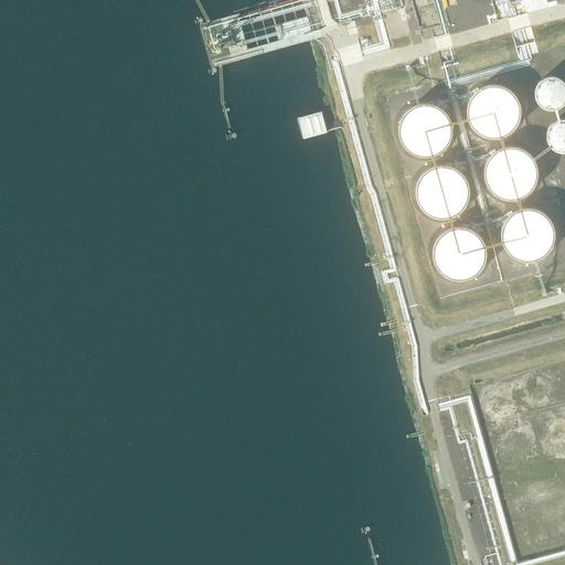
[(519,11),(516,1),(516,0),(515,0),(493,0),(472,6),(478,23),(478,22),(503,16),(504,17),(504,16),(520,11),(520,10),(519,11)]
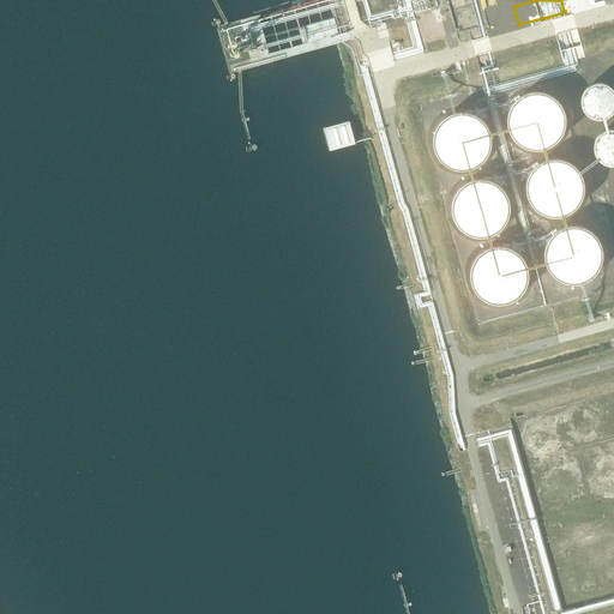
[(463,10),(455,12),(458,25),(465,23),(463,10)]
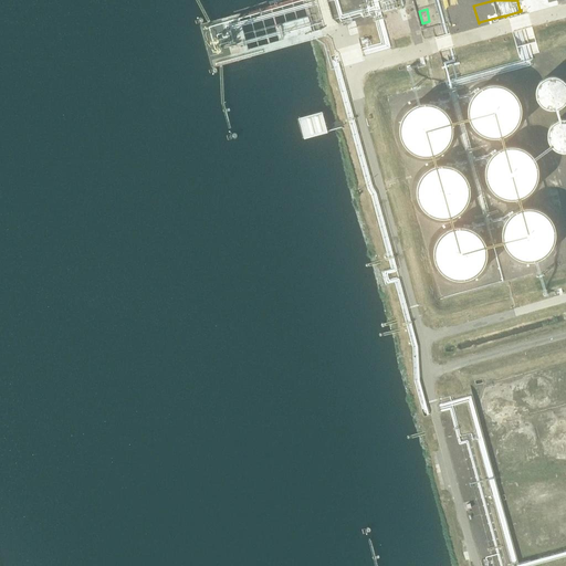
[(356,21),(346,23),(349,35),(358,33),(356,21)]
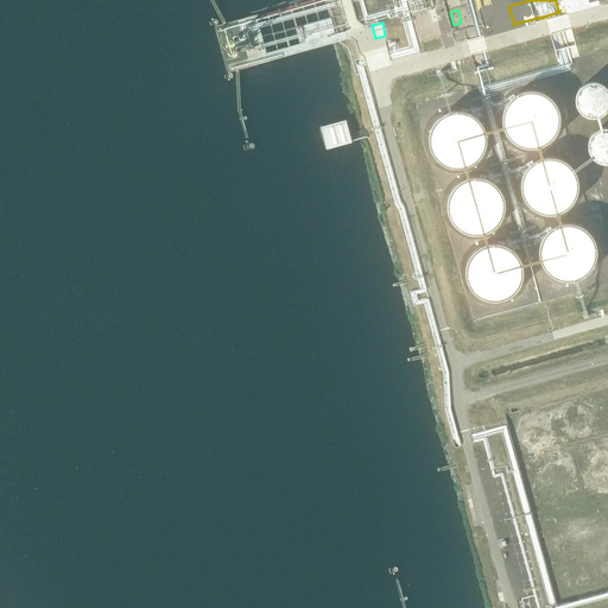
[(577,93),(576,94),(576,96),(575,99),(575,100),(575,101),(576,103),(576,105),(576,106),(577,107),(577,108),(578,109),(578,111),(581,113),(582,114),(583,115),(584,116),(587,116),(589,118),(590,118),(593,118),(594,118),(596,118),(599,118),(600,116),(601,116),(603,115),(605,114),(606,113),(607,112),(607,109),(607,89),(607,88),(606,87),(603,86),(602,84),(601,83),(600,83),(597,82),(596,82),(595,82),(593,82),(591,82),(590,82),(588,82),(587,83),(586,84),(583,84),(582,86),(581,87),(580,88),(578,90),(577,92),(577,93)]
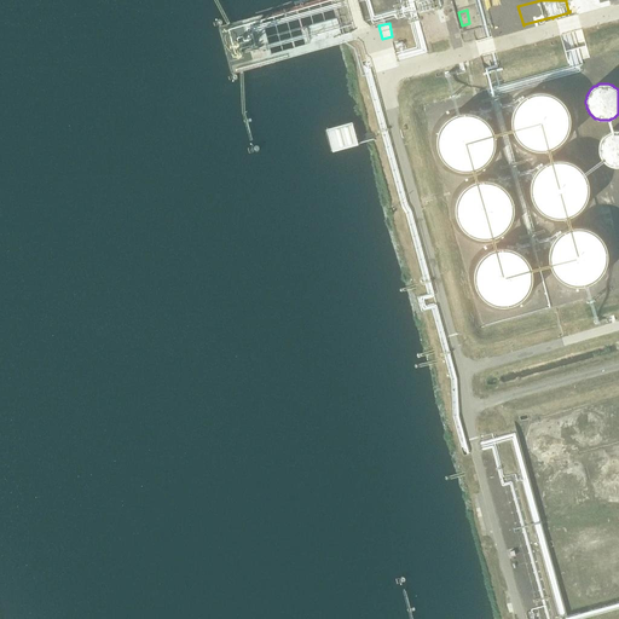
[(524,98),(521,100),(519,102),(518,104),(516,106),(515,109),(514,113),(513,114),(513,116),(512,120),(512,122),(512,126),(513,127),(513,128),(513,129),(514,132),(514,133),(515,136),(518,138),(519,140),(520,142),(522,144),(524,145),(525,146),(527,148),(530,149),(533,150),(536,150),(538,151),(541,151),(543,151),(547,150),(549,150),(553,149),(555,148),(556,146),(559,145),(560,144),(561,143),(562,142),(563,140),(566,137),(567,136),(568,133),(568,132),(570,131),(570,129),(570,127),(571,126),(571,123),(571,121),(571,119),(570,117),(570,116),(570,114),(568,111),(568,110),(567,108),(566,106),(566,105),(563,103),(562,100),(560,99),(559,98),(557,97),(555,96),(554,96),(551,94),(549,93),(548,93),(545,92),(543,92),(539,92),(538,92),(534,93),(532,93),(531,94),(528,96),(526,96),(525,97),(524,98)]
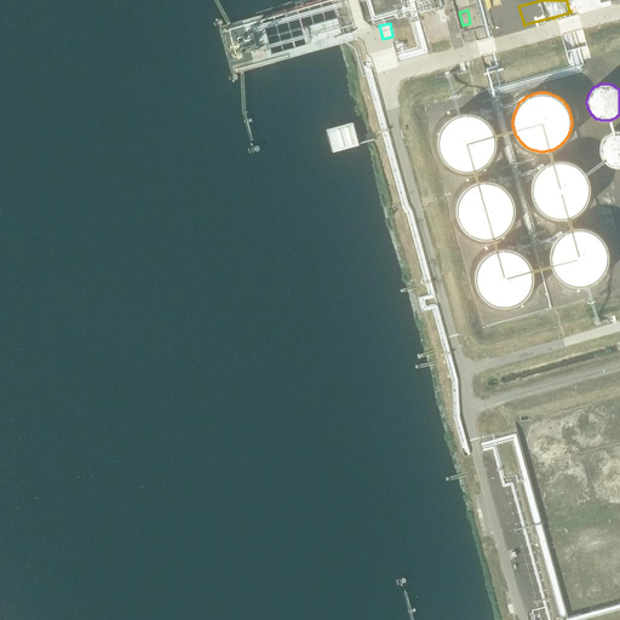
[(440,132),(438,135),(438,136),(437,137),(437,141),(437,144),(437,147),(438,148),(438,150),(438,151),(440,153),(440,155),(442,158),(443,160),(445,162),(446,162),(448,165),(451,167),(453,168),(457,170),(459,171),(463,171),(465,172),(469,172),(470,171),(472,171),(475,171),(478,170),(481,168),(483,166),(486,165),(487,162),(488,162),(489,161),(491,160),(492,158),(493,155),(494,154),(494,153),(495,150),(495,147),(497,144),(497,143),(497,141),(495,138),(495,137),(495,136),(494,133),(494,131),(493,130),(493,128),(492,126),(491,125),(489,124),(488,122),(486,120),(483,119),(482,118),(480,115),(477,115),(474,114),(472,114),(470,113),(466,113),(464,113),(461,114),(459,114),(457,115),(453,116),(452,118),(449,119),(447,120),(446,122),(443,125),(442,126),(441,130),(440,132)]
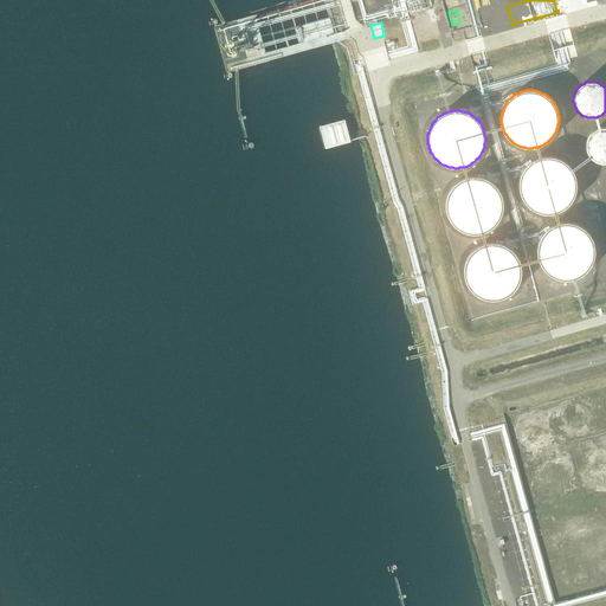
[(345,120),(320,127),(326,148),(350,141),(345,120)]
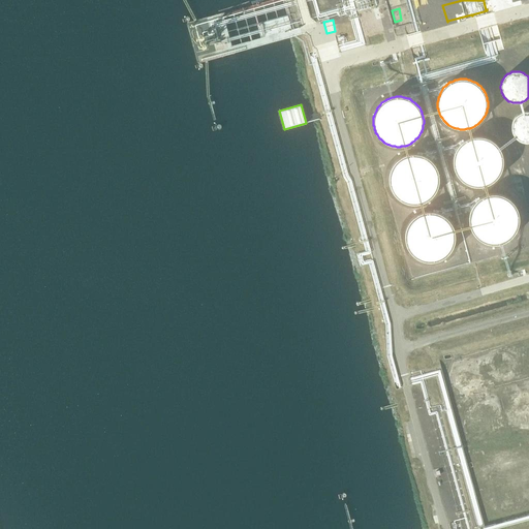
[(528,111),(527,111),(525,112),(524,112),(523,112),(521,113),(520,113),(519,114),(518,115),(517,116),(516,117),(515,118),(514,119),(512,121),(512,122),(511,123),(511,125),(511,126),(511,127),(511,129),(511,130),(511,131),(512,131),(512,133),(514,134),(514,135),(515,136),(516,137),(517,138),(518,139),(519,141),(521,142),(523,142),(524,143),(526,143),(528,143),(528,142),(528,111)]
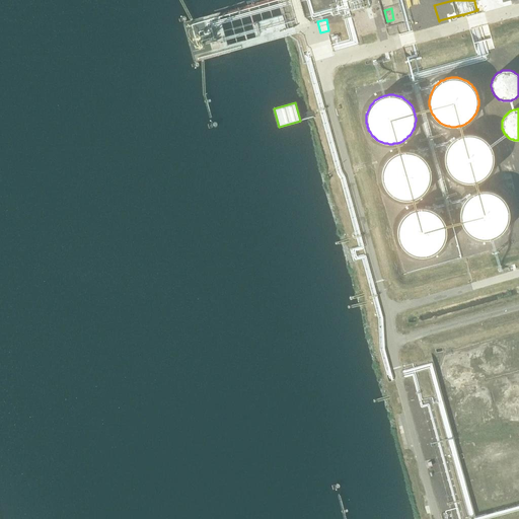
[(455,139),(453,140),(452,142),(450,143),(449,145),(448,147),(447,150),(446,150),(446,152),(445,154),(445,155),(445,157),(445,159),(445,161),(445,162),(445,163),(446,166),(447,168),(448,170),(449,171),(450,173),(451,174),(452,175),(453,177),(455,178),(457,179),(458,180),(460,181),(462,182),(465,182),(467,182),(469,183),(471,182),(473,182),(476,182),(478,181),(482,180),(483,179),(485,178),(486,177),(487,176),(489,174),(490,172),(491,170),(492,169),(493,167),(493,166),(494,164),(494,163),(494,161),(494,160),(494,158),(494,156),(494,154),(494,153),(493,151),(492,149),(492,148),(490,145),(489,144),(488,143),(487,141),(486,140),(485,139),(482,138),(480,137),(478,136),(477,135),(475,135),(472,134),(471,134),(469,134),(467,134),(465,134),(464,135),(461,136),(459,136),(458,137),(456,138),(455,139)]
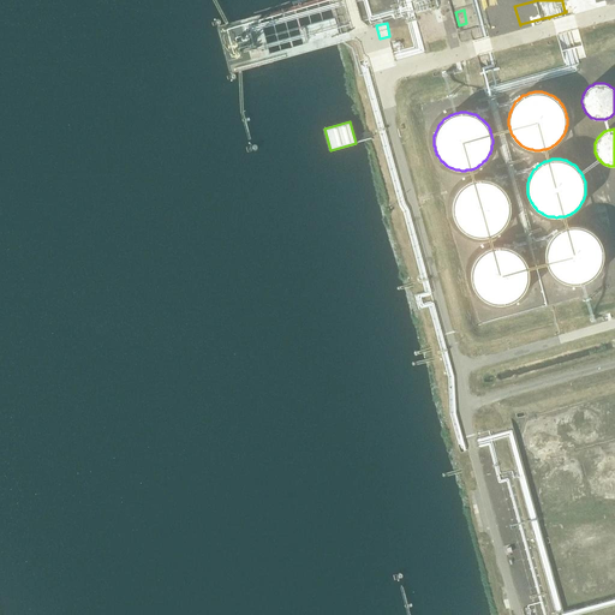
[(464,185),(463,186),(461,187),(460,189),(458,191),(457,192),(455,195),(455,196),(454,197),(454,199),(453,202),(453,203),(453,204),(453,208),(453,209),(453,210),(453,213),(453,214),(454,216),(454,218),(455,220),(455,221),(457,222),(457,224),(458,226),(459,227),(461,230),(464,232),(466,233),(470,234),(472,236),(475,237),(477,237),(479,237),(483,237),(485,237),(487,237),(490,236),(493,236),(495,234),(496,233),(500,231),(502,230),(503,227),(505,227),(506,225),(507,221),(508,220),(509,218),(509,216),(511,215),(511,213),(511,209),(511,208),(511,206),(511,203),(509,201),(509,198),(508,196),(507,195),(506,192),(505,191),(503,189),(502,187),(500,185),(499,184),(496,183),(495,183),(493,181),(491,180),(488,180),(485,179),(484,179),(482,179),(479,179),(477,179),(475,180),(472,180),(471,181),(467,183),(466,184),(464,185)]
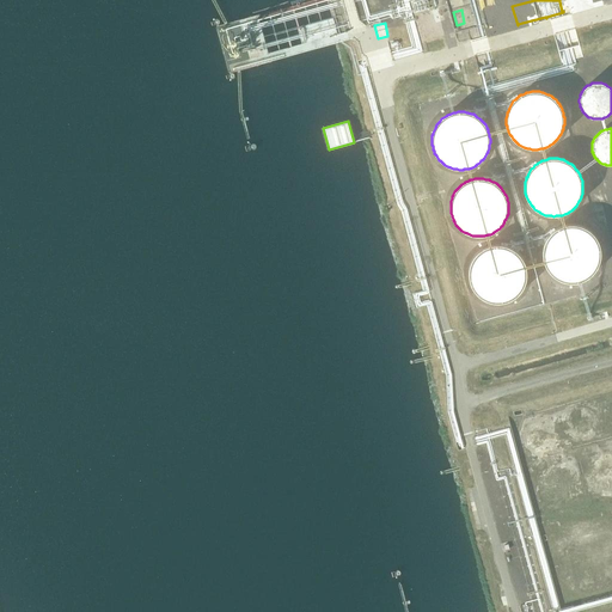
[(556,230),(554,231),(551,233),(550,234),(549,236),(548,238),(546,239),(546,240),(545,242),(545,243),(544,245),(544,248),(543,249),(543,250),(543,252),(543,254),(543,256),(543,257),(543,258),(544,261),(544,263),(545,263),(545,265),(546,268),(548,270),(549,271),(550,273),(551,274),(554,276),(556,277),(560,280),(561,280),(563,281),(565,282),(568,282),(570,282),(573,282),(576,282),(579,281),(580,281),(583,280),(586,279),(587,277),(589,276),(592,275),(593,273),(595,270),(597,268),(598,267),(599,264),(599,263),(599,262),(600,261),(600,258),(600,256),(600,254),(600,252),(600,250),(600,249),(600,246),(599,245),(599,243),(598,240),(597,239),(595,237),(594,236),(593,234),(592,232),(589,231),(587,230),(586,228),(583,227),(581,226),(579,225),(576,225),(574,225),(571,225),(569,225),(567,225),(564,226),(561,226),(560,227),(557,228),(556,230)]
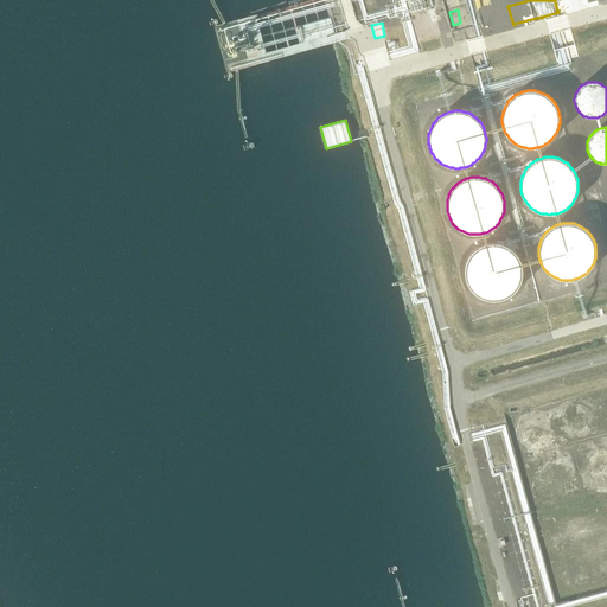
[(474,250),(473,251),(472,254),(471,255),(468,257),(468,259),(467,260),(467,262),(466,263),(466,266),(465,267),(465,269),(465,273),(465,274),(466,276),(466,279),(466,280),(467,281),(467,282),(468,285),(470,286),(471,288),(472,289),(473,291),(474,293),(475,294),(478,295),(481,298),(484,299),(486,299),(487,300),(491,300),(494,300),(496,300),(498,300),(502,299),(504,299),(506,296),(509,296),(510,295),(512,293),(515,292),(516,289),(517,288),(518,286),(521,283),(521,280),(522,278),(522,275),(522,274),(523,272),(523,269),(522,268),(522,266),(522,263),(521,262),(521,261),(519,259),(518,257),(517,255),(516,254),(513,251),(512,250),(510,248),(509,247),(506,246),(504,246),(503,244),(499,243),(498,243),(494,243),(492,243),(490,243),(489,243),(485,244),(484,244),(481,246),(479,247),(478,248),(475,249),(474,250)]
